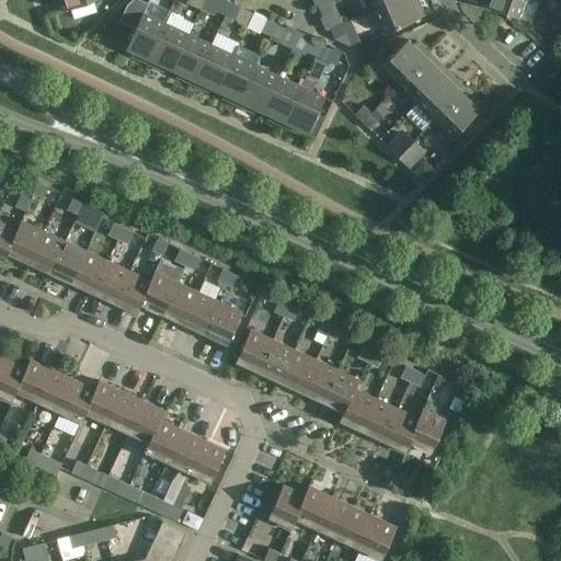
[(54,0),(55,4),(60,3),(63,11),(94,0),(54,0)]
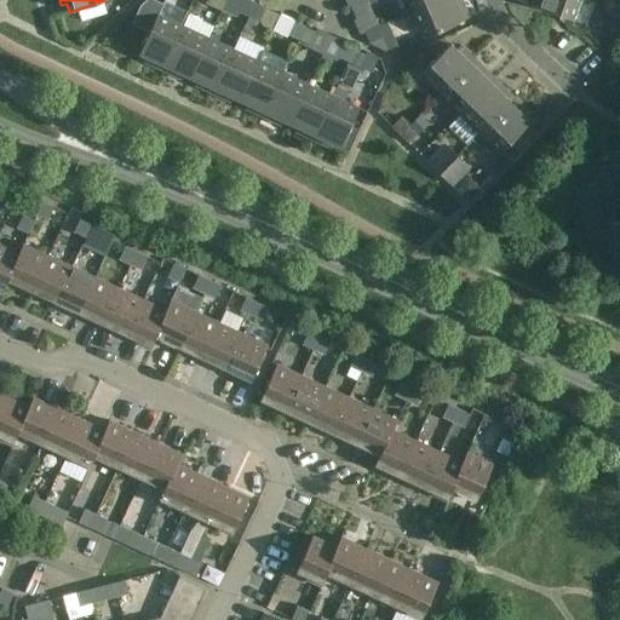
[(144,0),(139,5),(132,23),(149,32),(139,53),(148,57),(145,62),(162,70),(183,26),(182,24),(188,12),(165,1),(164,3),(158,0),(144,0)]
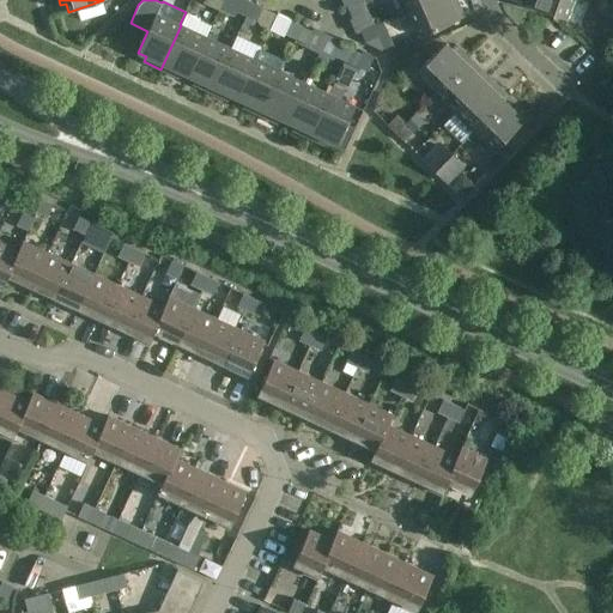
[(240,0),(236,11),(247,14),(253,1),(248,0),(240,0)]
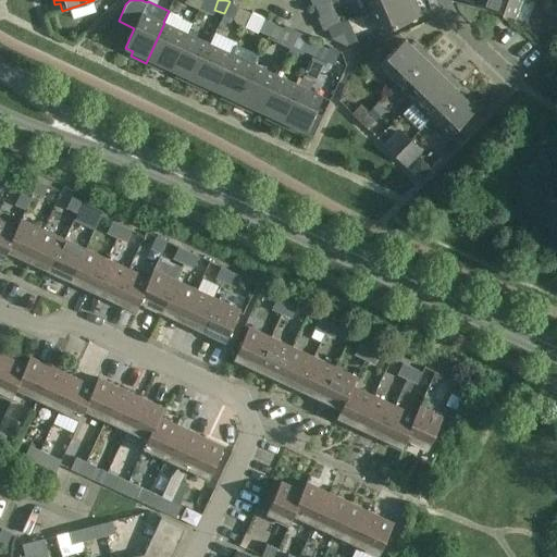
[(327,0),(316,5),(319,15),(322,14),(332,10),(327,0)]
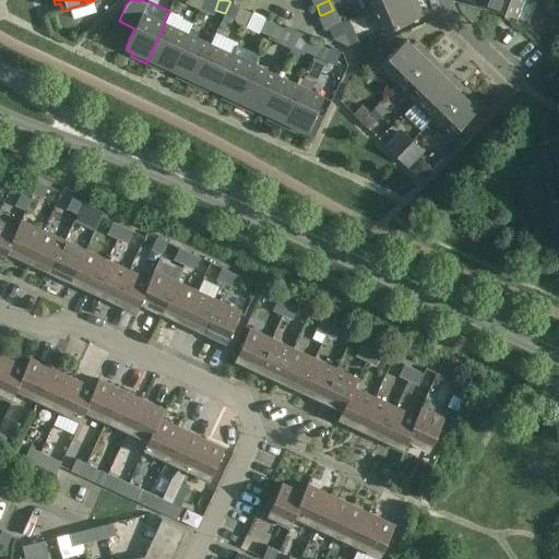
[(390,0),(371,9),(382,32),(421,14),(415,0),(390,0)]
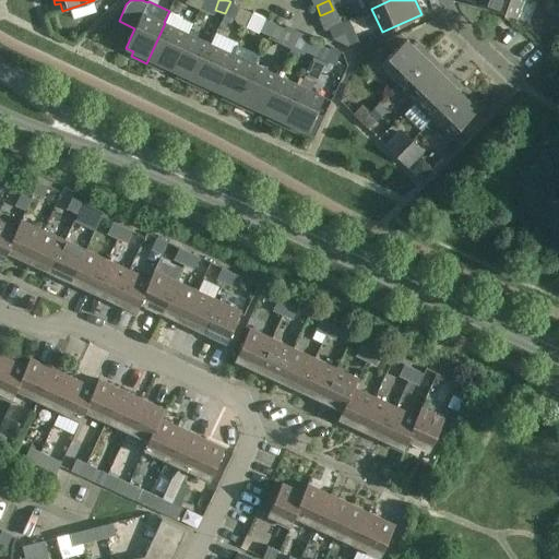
[(516,18),(522,0),(480,0),(479,4),(516,18)]
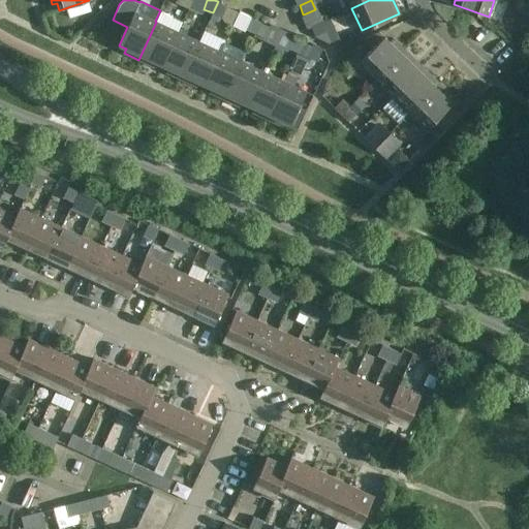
[(218,1),(213,12),(221,17),(226,5),(218,1)]
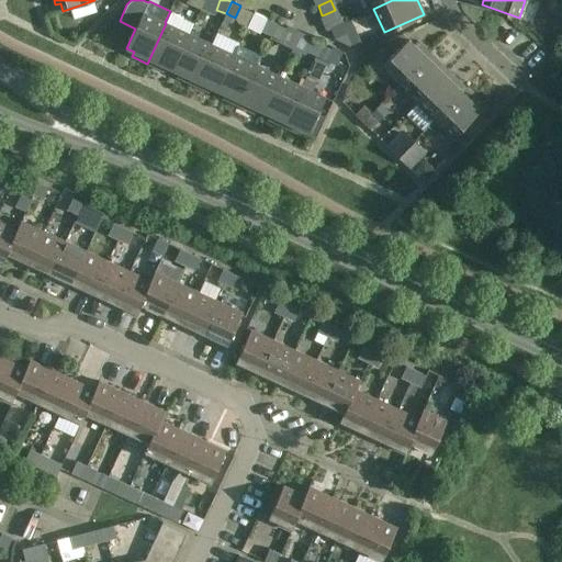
[(561,4),(555,2),(552,12),(561,15),(561,4)]
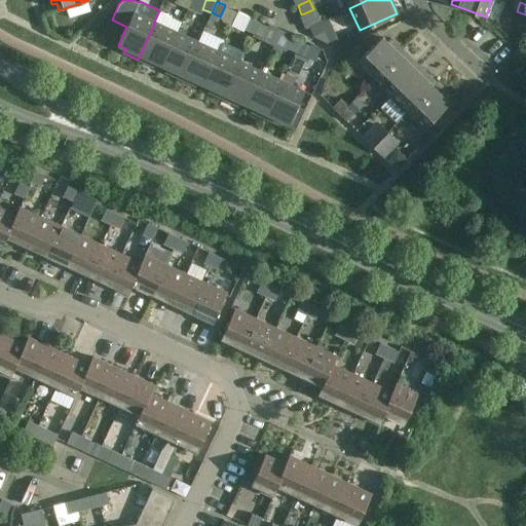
[(155,22),(138,60),(153,67),(155,62),(161,65),(177,32),(181,22),(160,12),(155,22)]
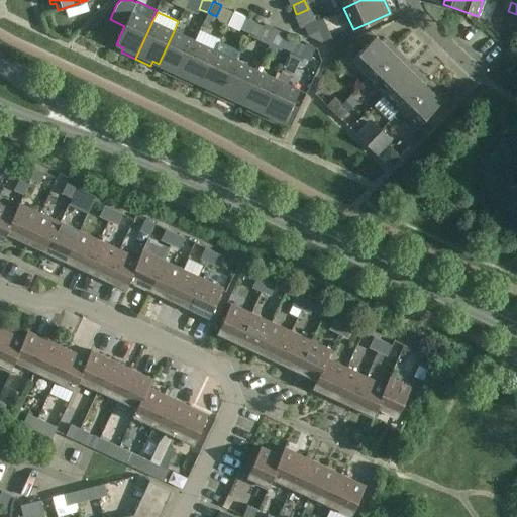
[(240,27),(249,31),(254,21),(245,16),(240,27)]
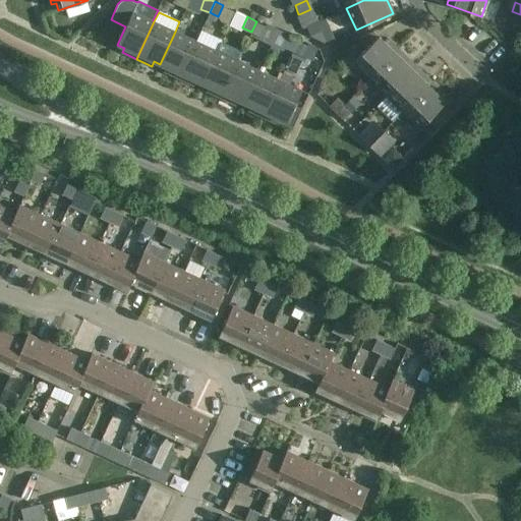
[(317,20),(305,26),(307,31),(308,35),(326,43),(332,40),(322,18),(317,20)]
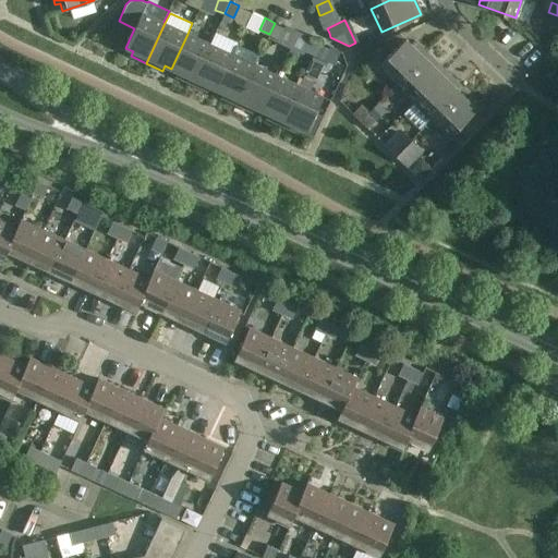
[(275,23),(269,34),(279,38),(284,27),(275,23)]
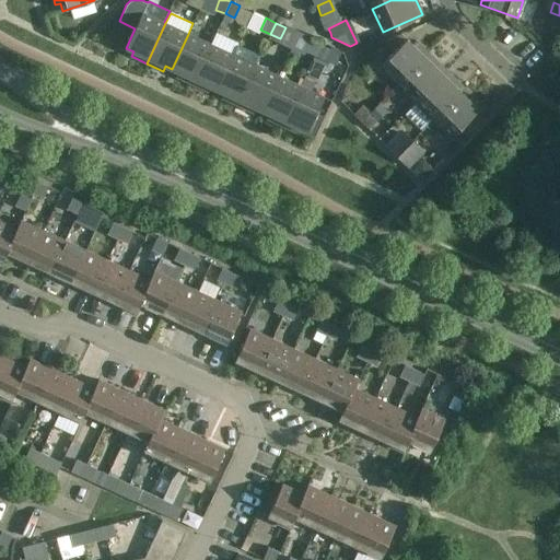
[(211,44),(188,34),(172,69),(178,72),(176,78),(191,84),(211,44)]
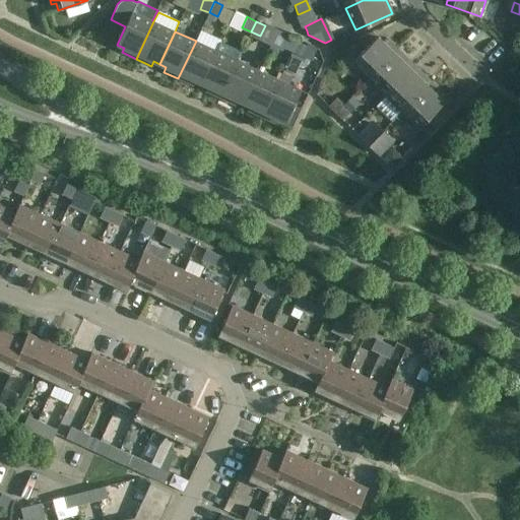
[(369,78),(398,49),(386,37),(383,40),(378,36),(377,36),(373,31),(356,39),(366,48),(351,62),(369,78)]
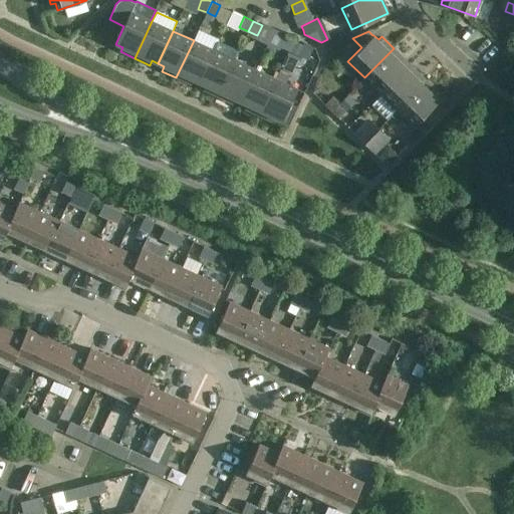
[(289,51),(294,40),(285,36),(280,46),(289,51)]
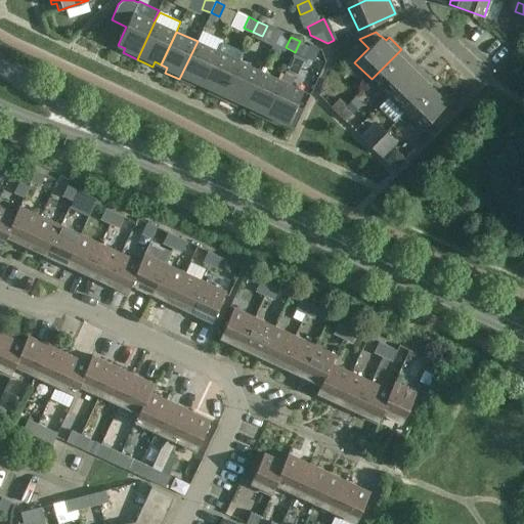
[(218,51),(198,41),(179,79),(194,86),(197,81),(203,84),(218,51)]
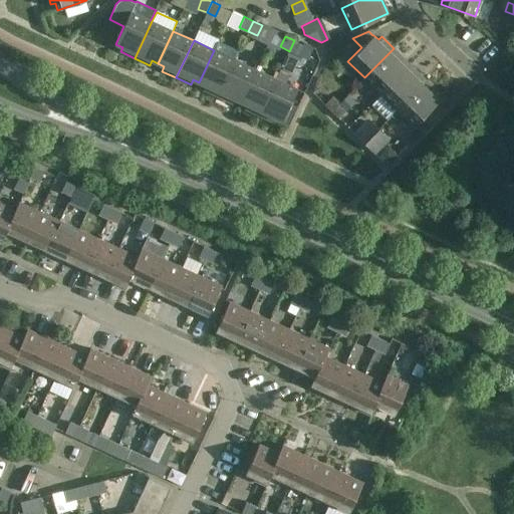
[(303,44),(294,40),(289,51),(298,55),(303,44)]
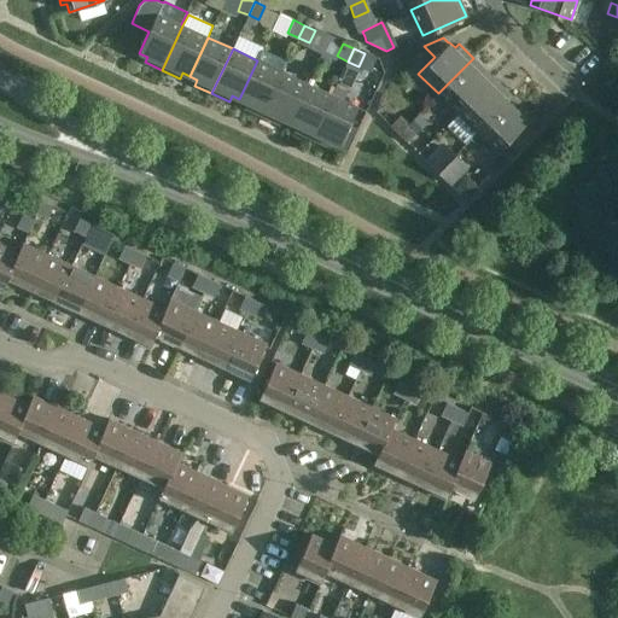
[(257,60),(239,99),(246,103),(244,109),(262,116),(283,71),(286,63),(263,52),(258,60),(257,60)]
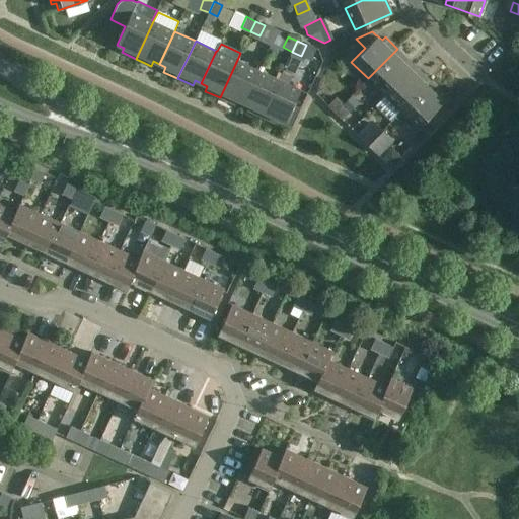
[(397,49),(368,78),(384,94),(410,68),(405,63),(409,60),(397,49)]
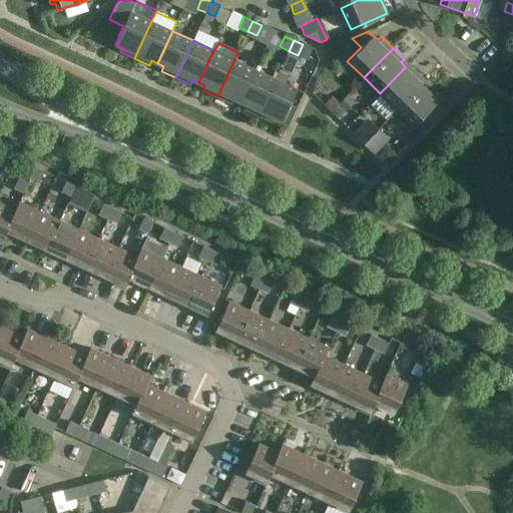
[(255,69),(234,59),(217,96),(232,103),(234,99),(239,102),(255,69)]
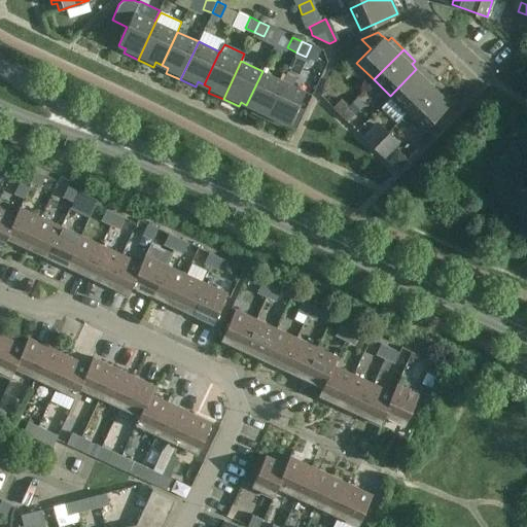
[(416,69),(390,96),(407,112),(436,82),(425,71),(421,74),(416,69)]
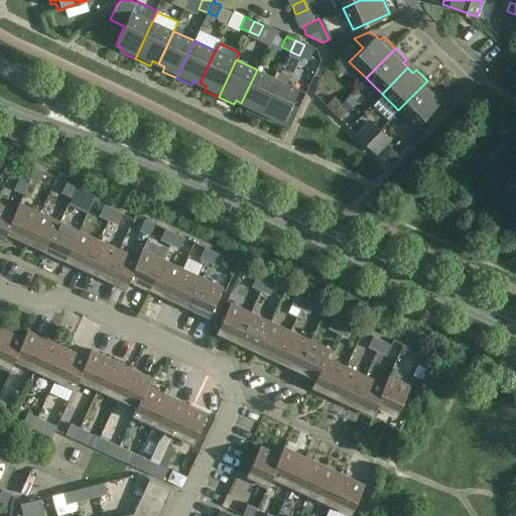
[(257,70),(242,103),(248,106),(246,110),(260,117),(278,79),(274,78),(257,70)]
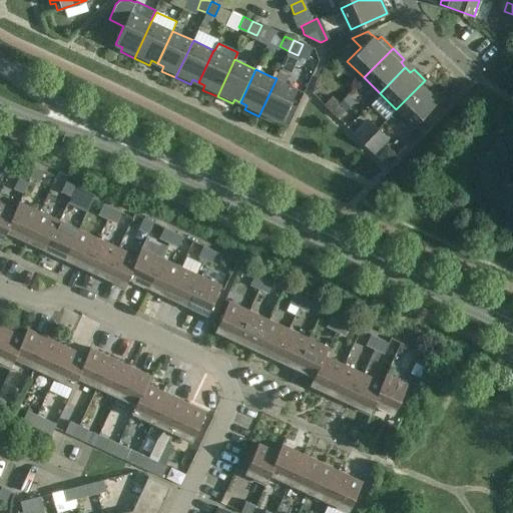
[(277,78),(259,116),(274,122),(276,118),(282,121),(298,88),(286,83),(290,75),(280,71),(279,72),(279,73),(277,78)]
